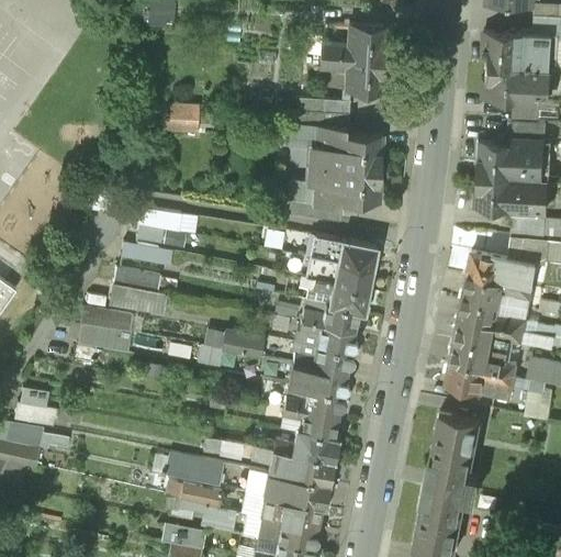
[(560,6),(533,6),(533,18),(560,19),(560,6)]
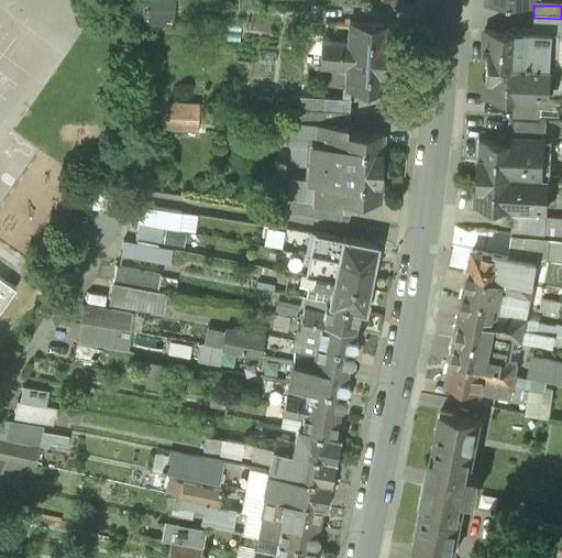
[(389,29),(351,26),(350,46),(349,59),(385,62),(386,47),(388,47),(389,29)]
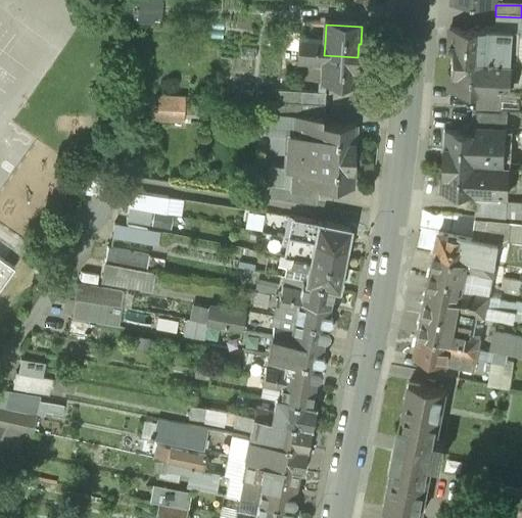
[(514,36),(452,33),(452,49),(455,49),(455,62),(512,65),(514,36)]
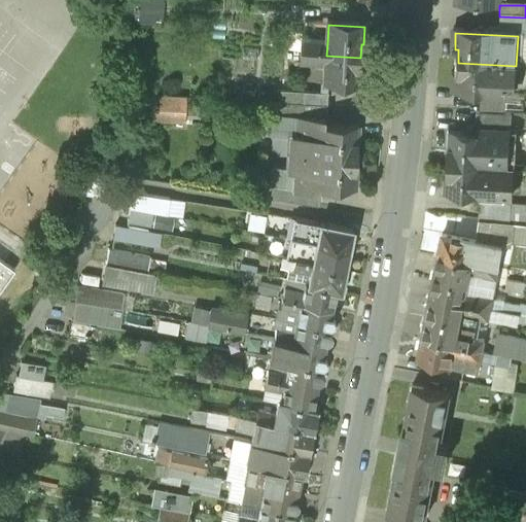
[(327,43),(302,41),(301,54),(326,56),(327,43)]
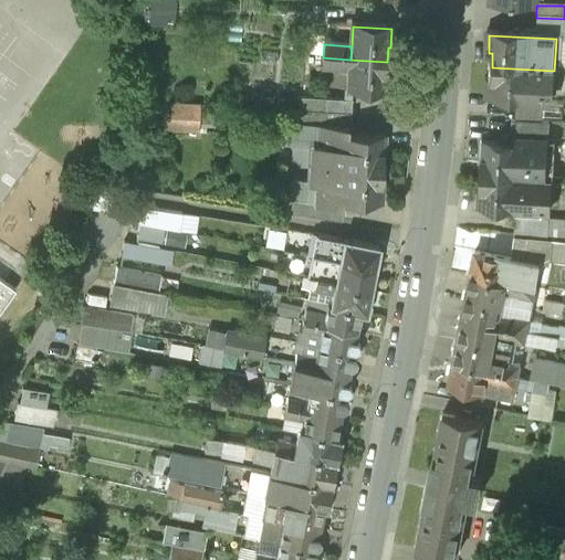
[(351,60),(323,57),(322,71),(349,73),(351,60)]
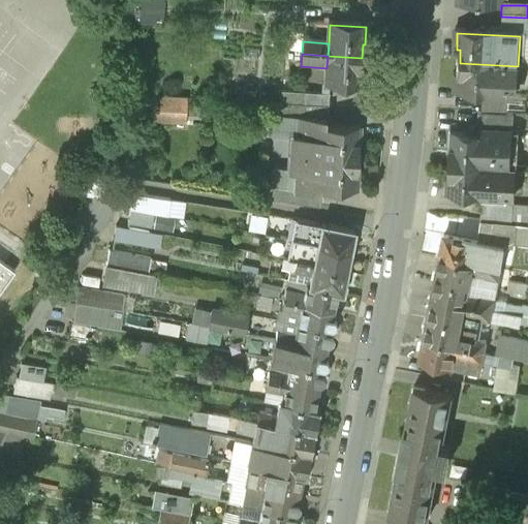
[(362,58),(328,56),(327,68),(325,87),(363,89),(364,71),(362,70),(362,58)]
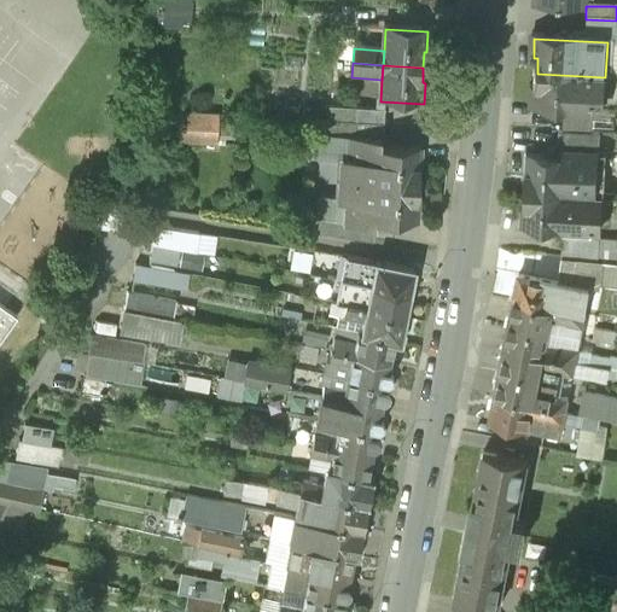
[(605,77),(537,74),(536,89),(533,88),(531,110),(563,111),(593,112),(604,112),(605,77)]
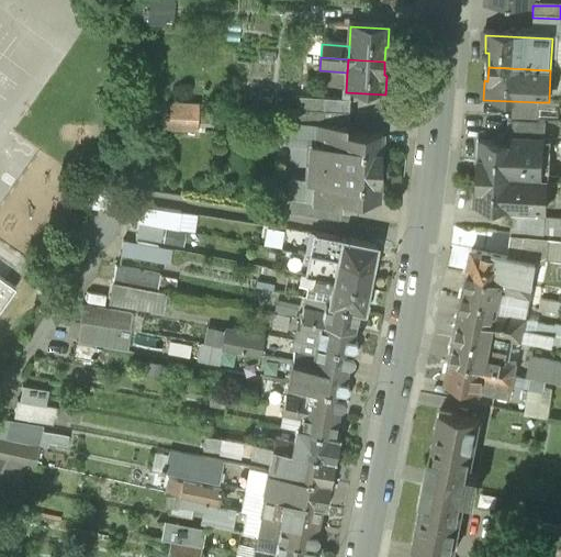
[(350,102),(299,99),(299,112),(349,115),(350,102)]
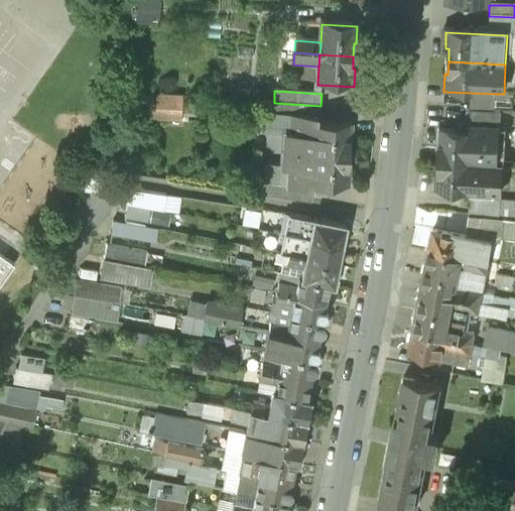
[(183,121),(183,94),(143,93),(143,120),(183,121)]
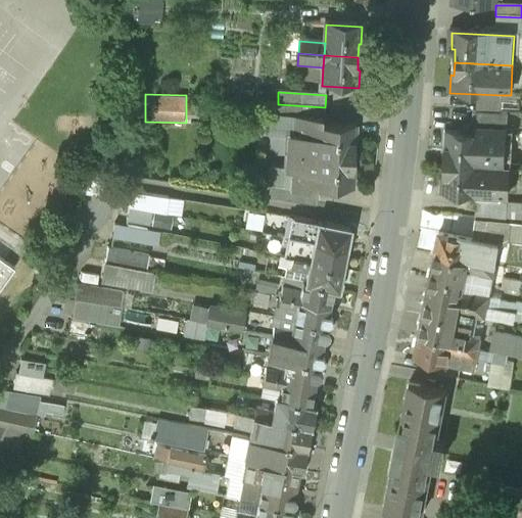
[(502,95),(476,94),(475,113),(501,114),(502,95)]
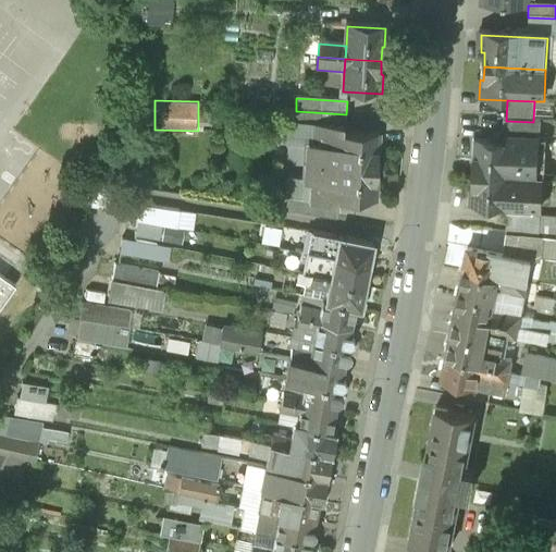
[(346,114),(296,111),(295,124),(345,127),(346,114)]
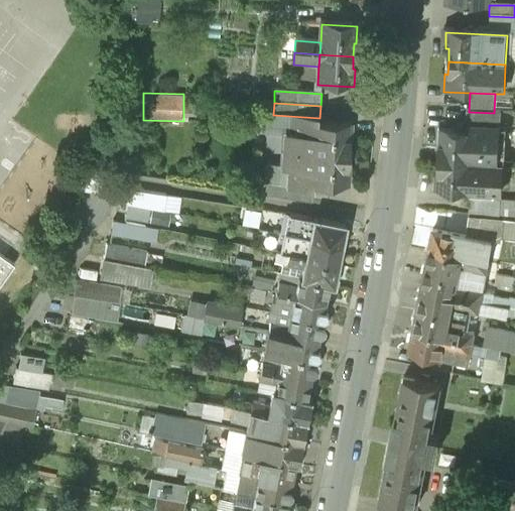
[(469,112),(466,112),(465,128),(500,130),(501,114),(494,113),(469,112)]
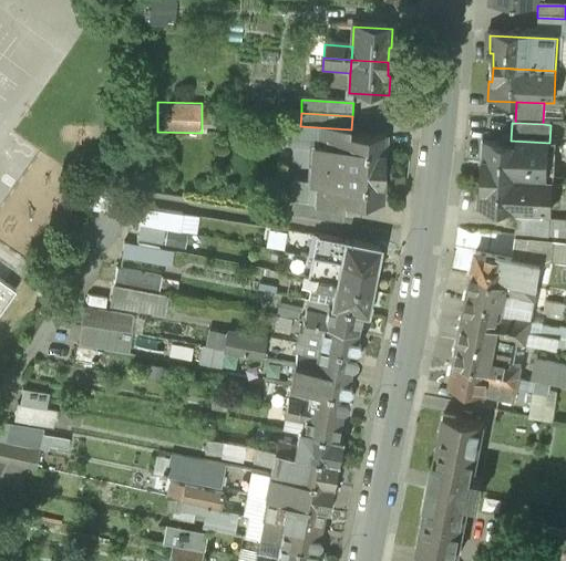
[(386,139),(347,137),(346,156),(345,169),(381,172),(382,157),(386,158),(386,139)]
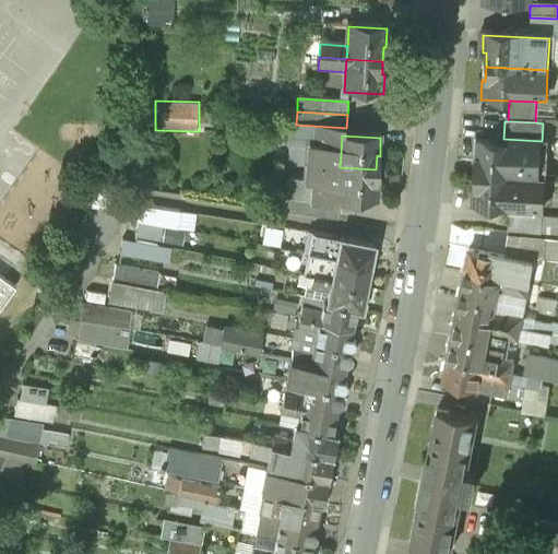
[(503,139),(495,138),(495,143),(475,142),(474,162),(476,162),(475,175),(476,175),(539,178),(542,141),(503,139)]
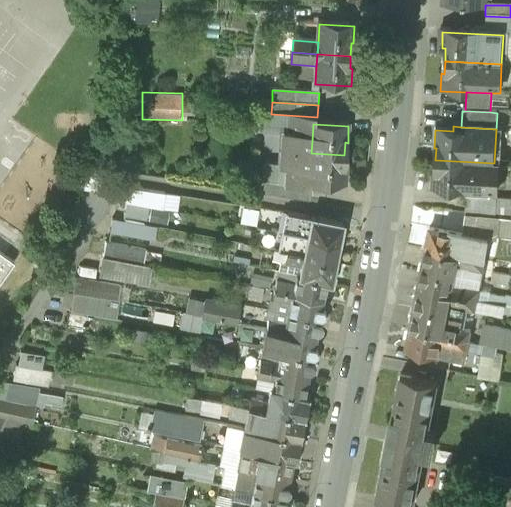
[(312,141),(287,140),(286,152),(311,153),(312,141)]
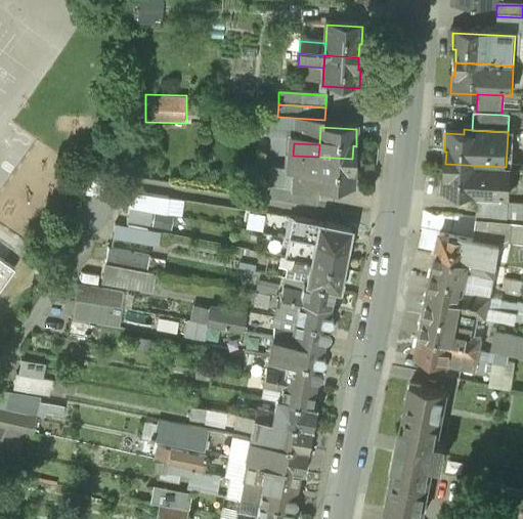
[(318,157),(293,156),(292,168),(317,170),(318,157)]
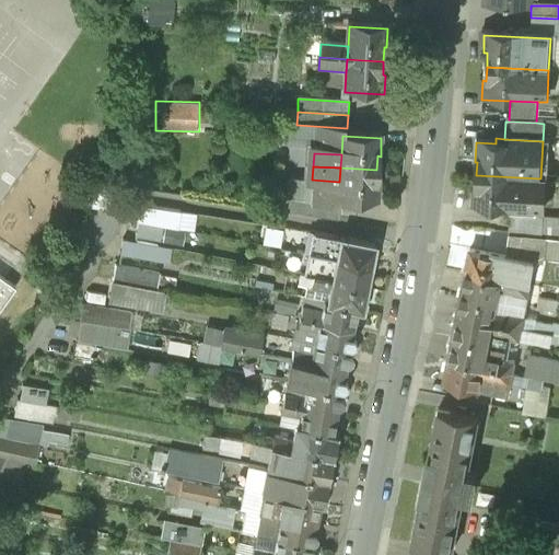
[(376,170),(340,168),(339,182),(338,201),(377,204),(379,185),(375,184),(376,170)]
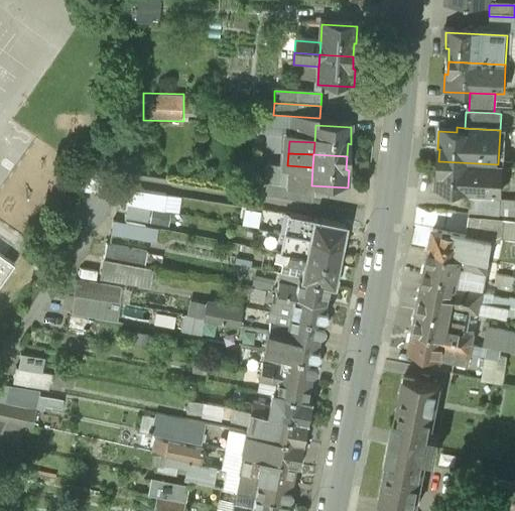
[(498,164),(439,161),(438,174),(437,174),(436,192),(497,195),(498,164)]
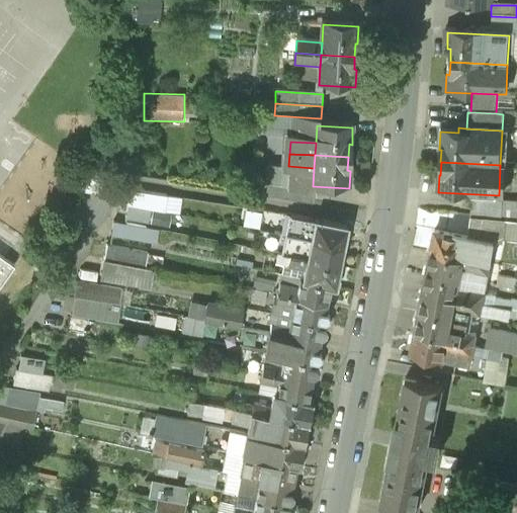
[(104,176),(80,172),(77,194),(99,198),(104,176)]
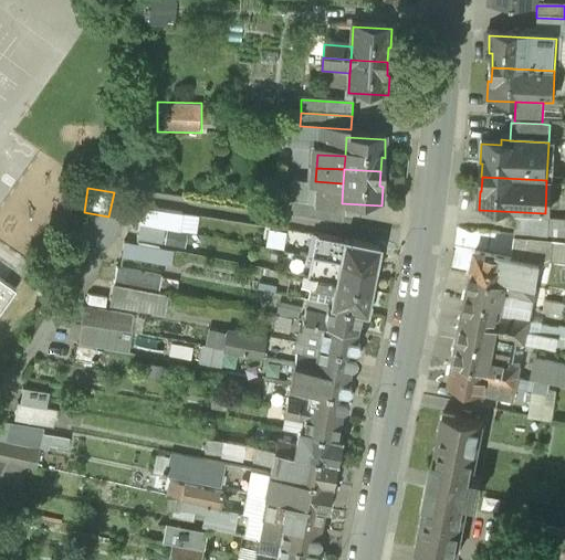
[(182,217),(144,211),(140,226),(165,231),(179,234),(182,217)]
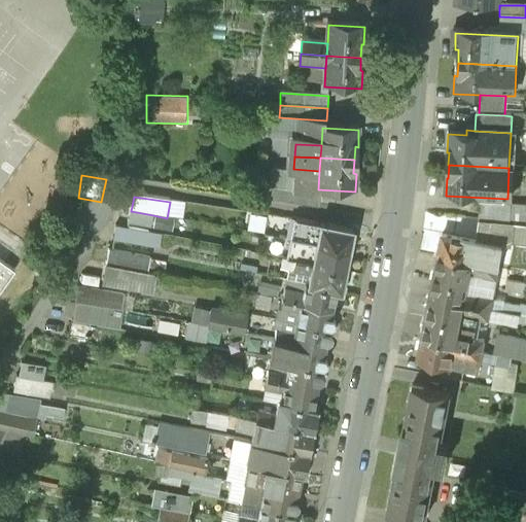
[(512,207),(481,205),(480,222),(511,225),(512,207)]
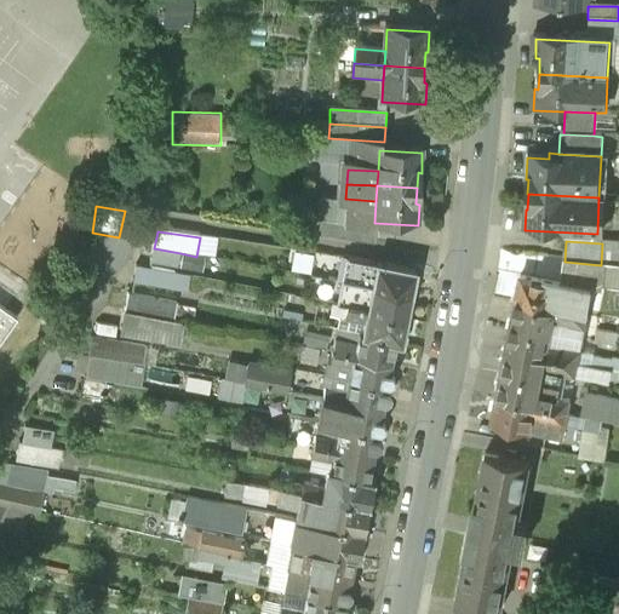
[(181,253),(154,248),(150,265),(177,270),(181,253)]
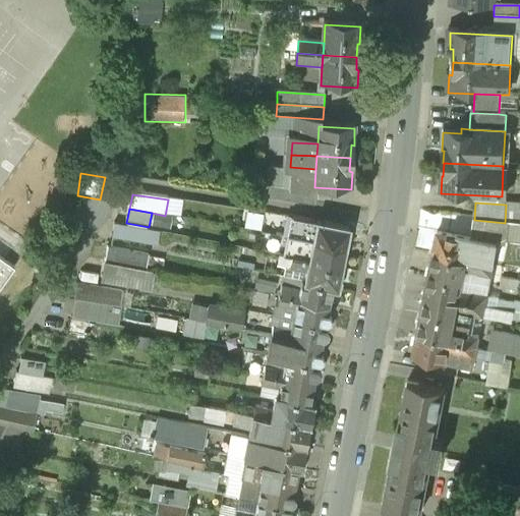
[(248,212),(246,227),(262,230),(265,215),(248,212)]
